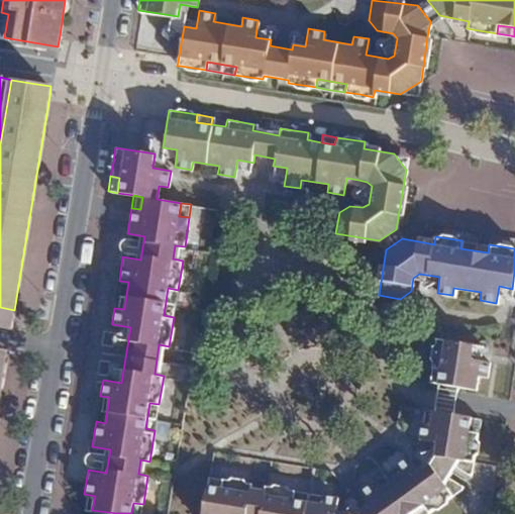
[(480,243),(461,240),(460,248),(488,252),(489,244),(480,243)]
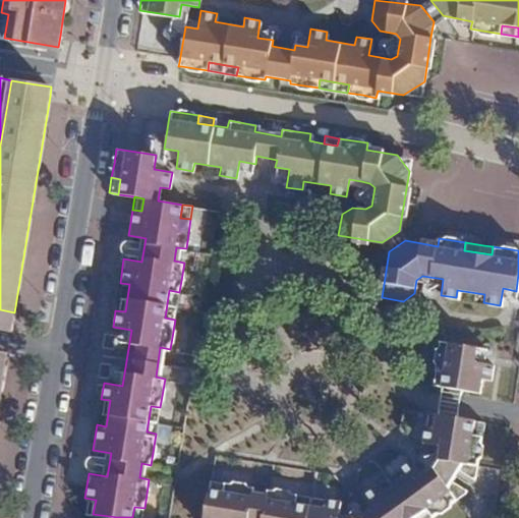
[(120,283),(115,310),(125,311),(129,284),(120,283)]
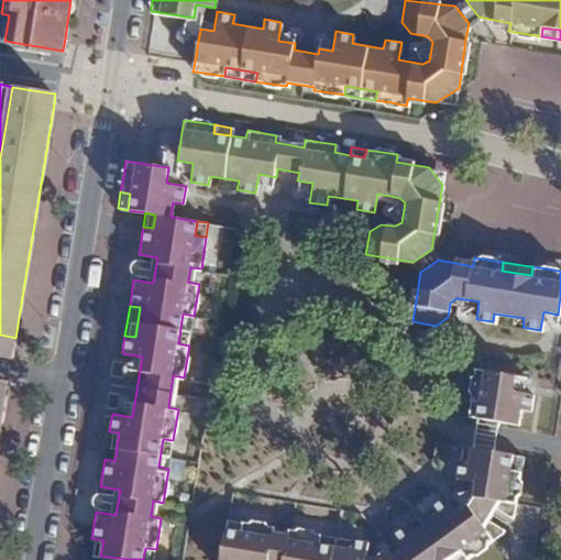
[(178,343),(189,346),(194,316),(183,314),(178,343)]
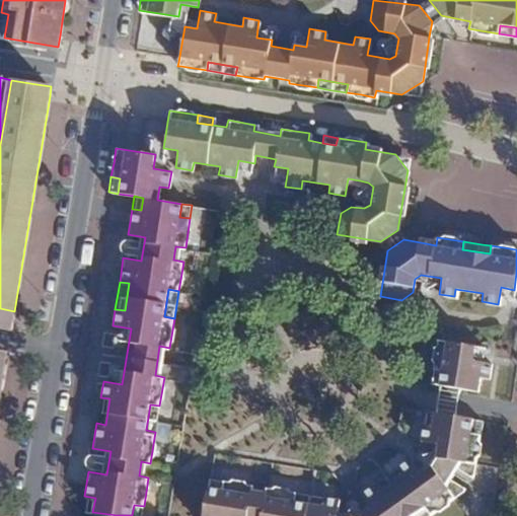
[(0,325),(11,327),(14,311),(0,308),(0,325)]
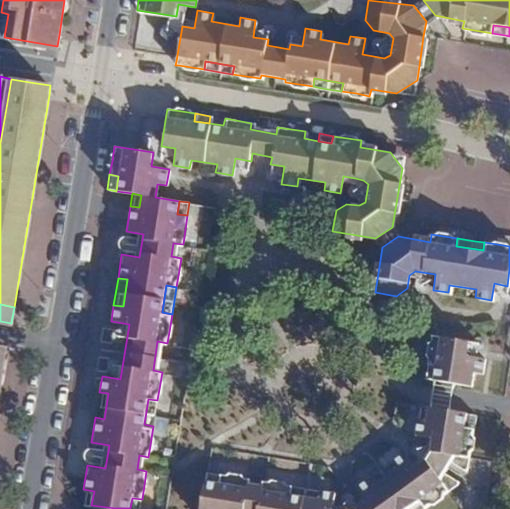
[(430,334),(426,363),(434,364),(432,379),(470,385),(472,371),(481,373),(483,357),(465,354),(468,340),(430,334)]
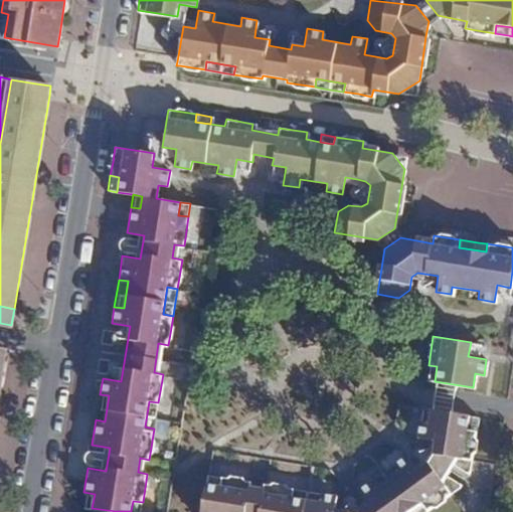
[(437,366),(429,365),(425,380),(435,381),(437,366)]
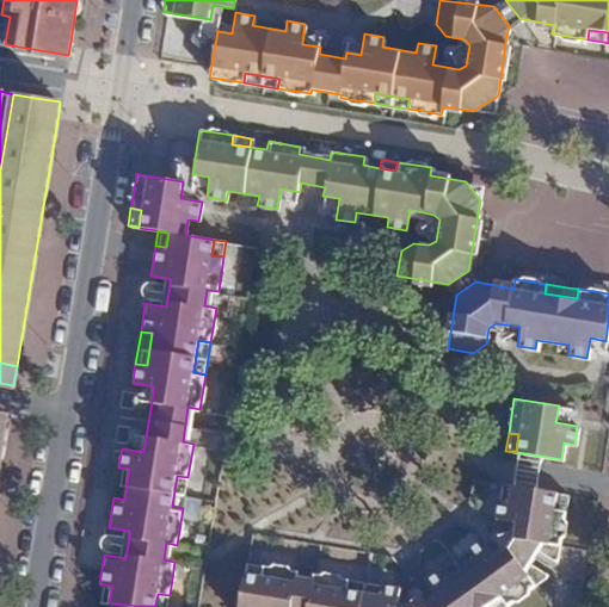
[(118,468),(114,497),(124,500),(129,469),(118,468)]
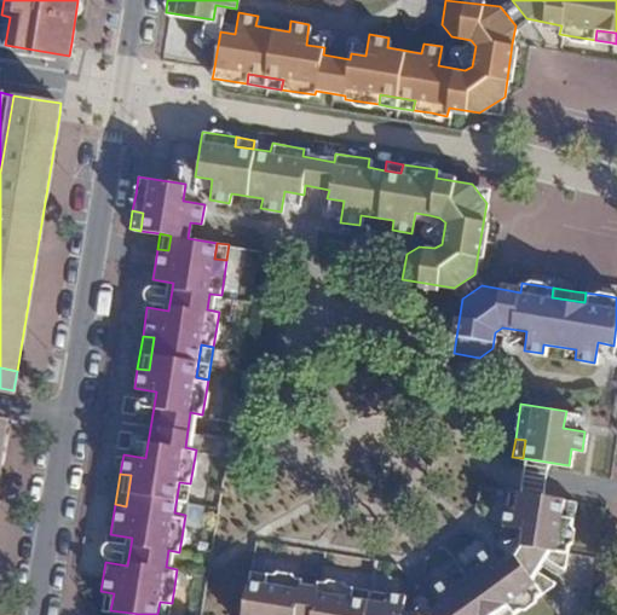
[(174,512),(185,515),(190,483),(179,482),(174,512)]
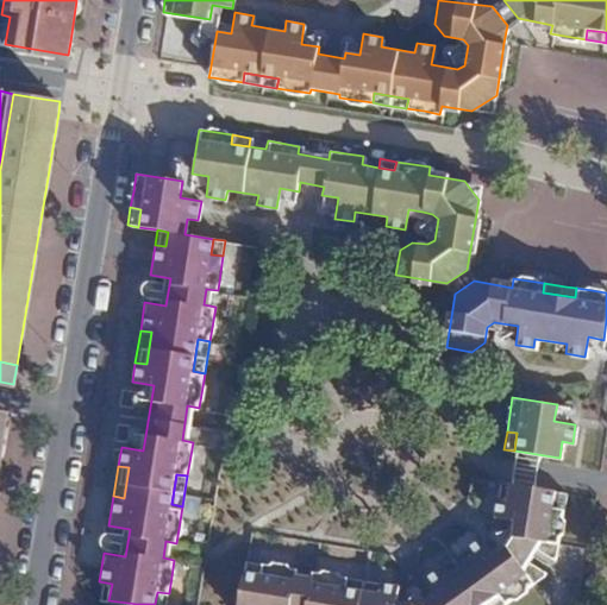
[(505,498),(508,483),(498,481),(495,497),(505,498)]
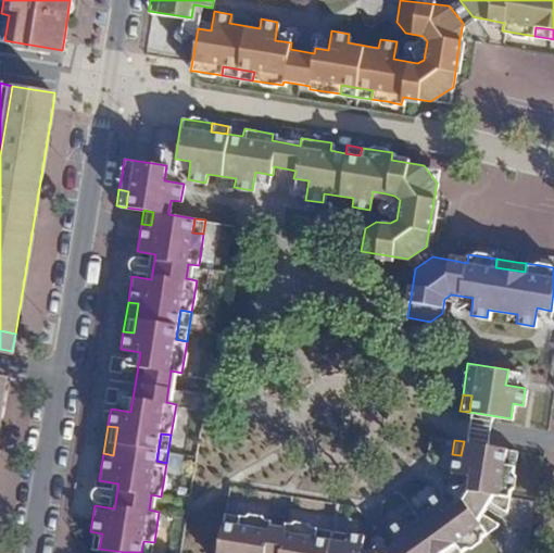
[(505,448),(464,441),(461,455),(452,454),(450,470),(468,474),(466,489),(462,497),(450,505),(438,490),(423,501),(429,507),(405,524),(399,517),(385,527),(397,544),(385,552),(381,552),(369,552),(361,551),(364,533),(345,531),(344,539),(314,535),(315,527),(285,522),(285,525),(268,523),(269,518),(239,514),(237,523),(222,520),(216,552),(437,552),(454,541),(460,549),(486,530),(477,518),(492,493),(507,495),(512,464),(503,463),(505,448)]
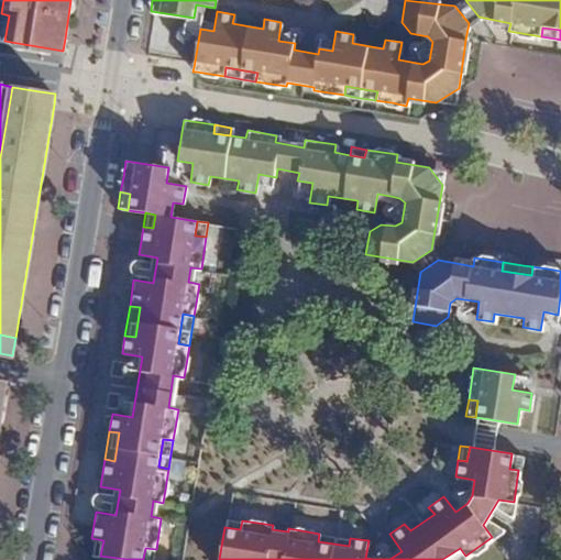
[(521,454),(512,453),(509,469),(518,470),(521,454)]
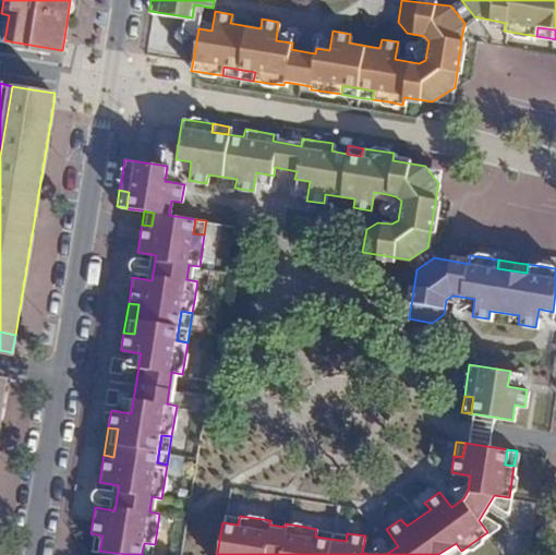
[(431,509),(424,503),(400,519),(407,526),(431,509)]
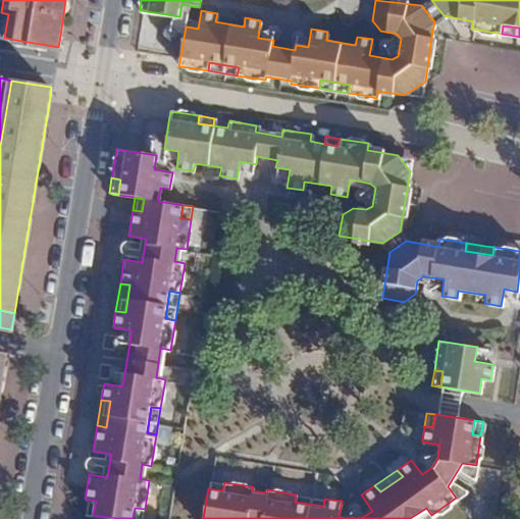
[(222,490),(224,482),(209,480),(208,488),(222,490)]
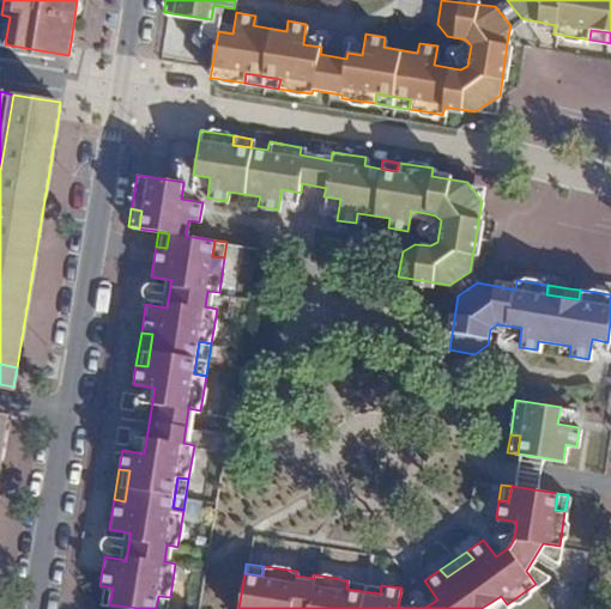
[(380,594),(381,585),(348,580),(346,589),(380,594)]
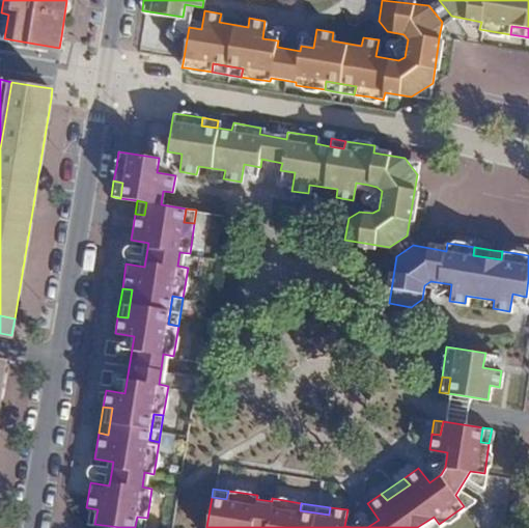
[(86,507),(84,522),(94,524),(98,509),(86,507)]
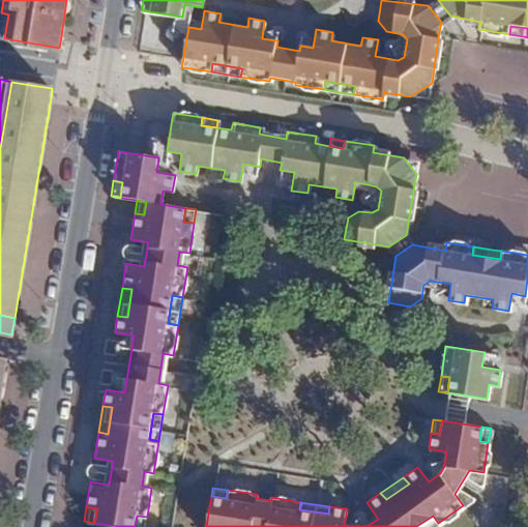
[(137,516),(135,526),(144,526),(147,517),(137,516)]
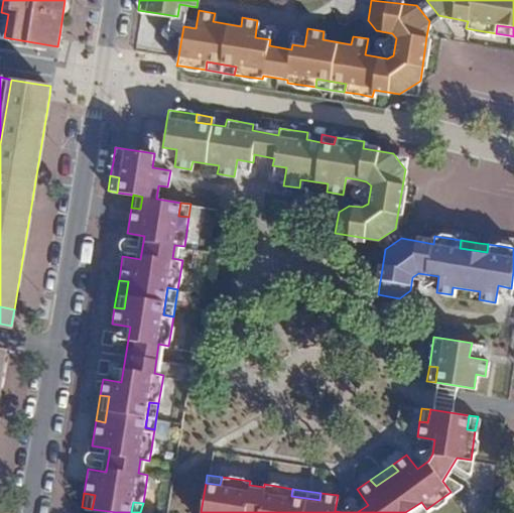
[(419,512),(426,509),(421,502),(405,512),(419,512)]
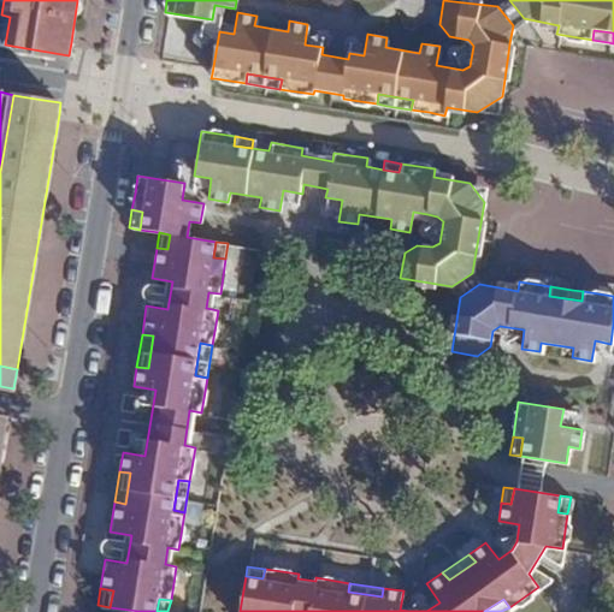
All buildings are outlined.
